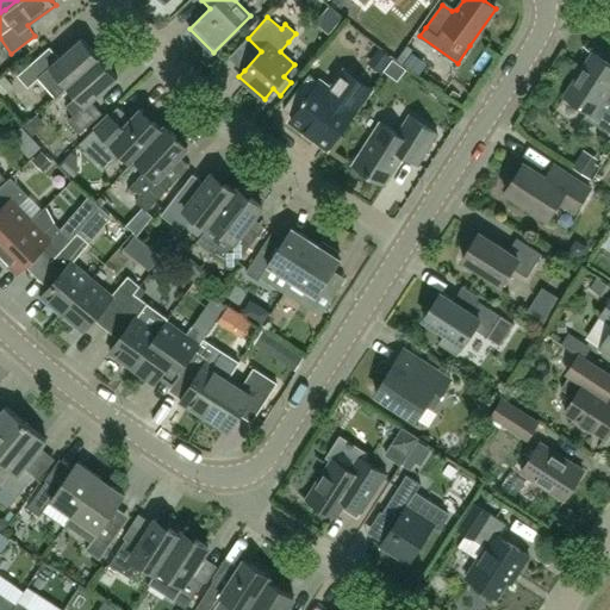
[(67,86),(68,86),(100,57),(82,38),(60,58),(50,47),(18,75),(29,88),(39,78),(55,97),(67,86)]
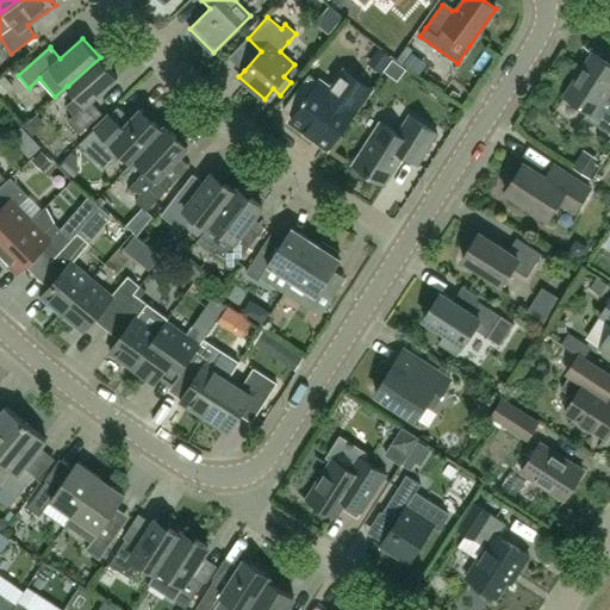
[(585,116),(609,132),(609,63),(593,53),(566,95),(589,111),(585,116)]
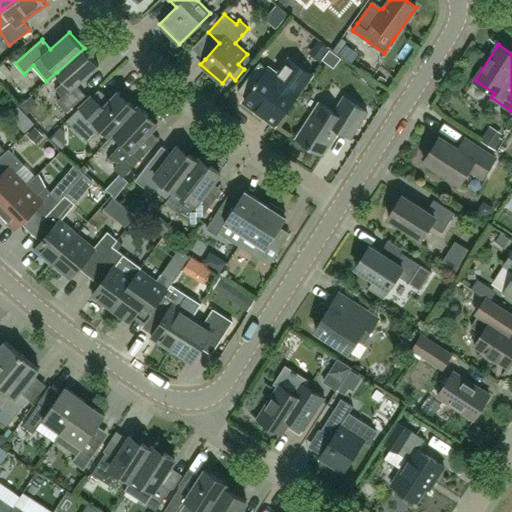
[(84,48),(57,72),(64,80),(55,88),(62,97),(57,101),(67,112),(86,95),(77,85),(99,65),(84,48)]
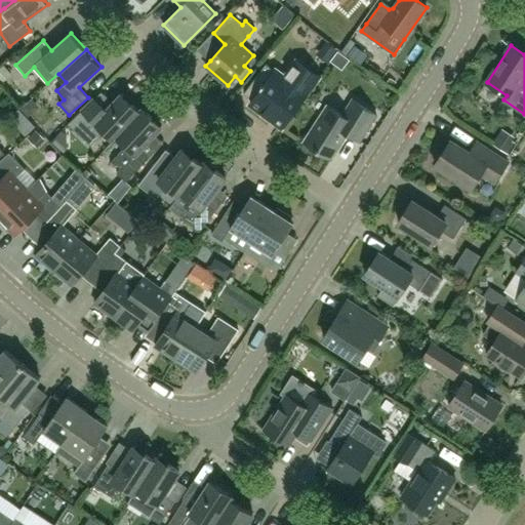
[(253,101),(250,104),(283,127),(320,77),(297,59),(284,77),(266,64),(244,93),(253,101)]
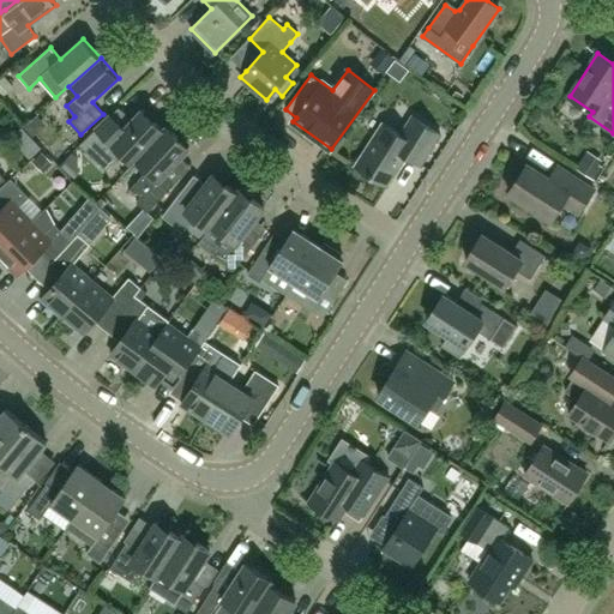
[(133,164),(137,161),(164,131),(163,130),(143,110),(124,131),(109,116),(103,122),(79,145),(106,170),(122,154),(133,164)]
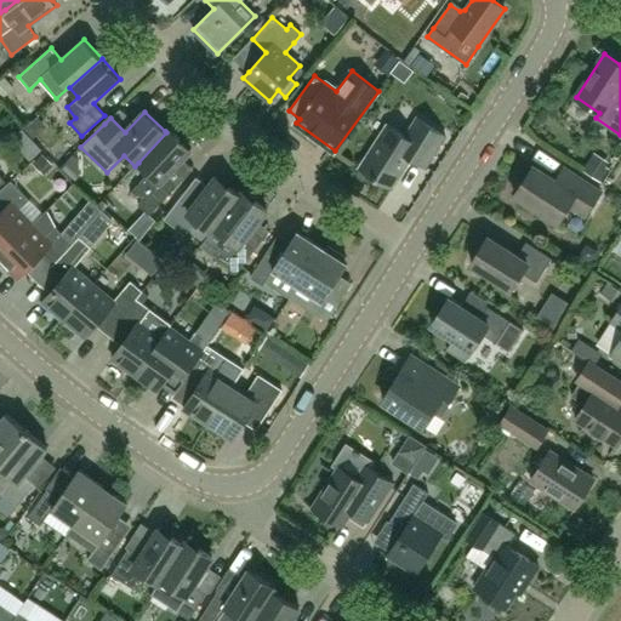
[(426,166),(445,136),(417,118),(405,136),(387,124),(359,167),(392,188),(411,158),(426,166)]
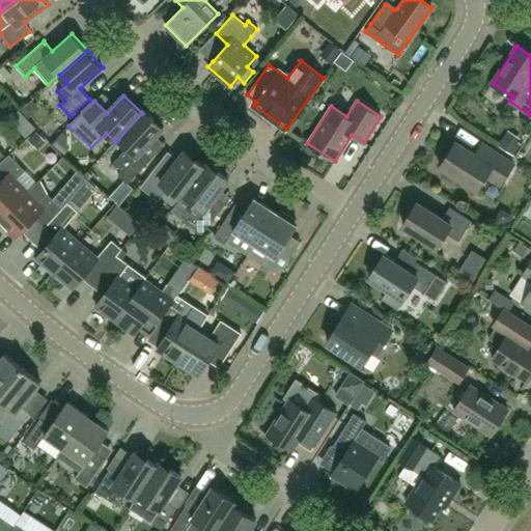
[(141,112),(142,113),(118,139),(128,147),(114,162),(122,170),(118,174),(128,184),(152,159),(143,149),(164,128),(144,109),(141,112)]
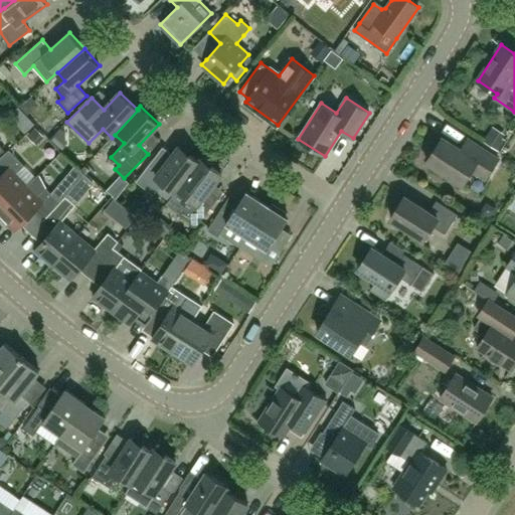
[(461,149),(443,138),(427,161),(463,184),(472,170),(485,179),(498,159),(468,139),(461,149)]
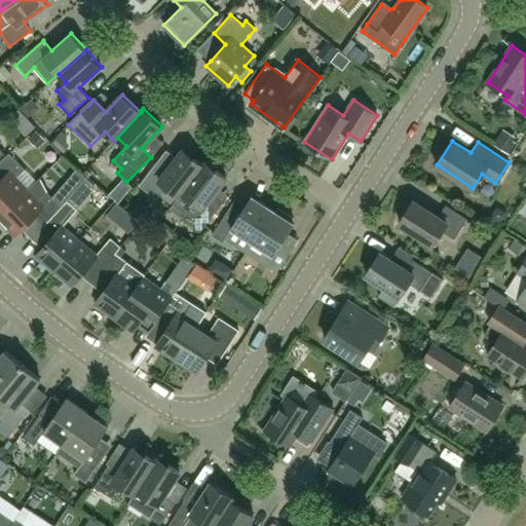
[(183,193),(203,165),(183,150),(165,173),(155,164),(139,185),(157,199),(166,186),(181,196),(183,193)]
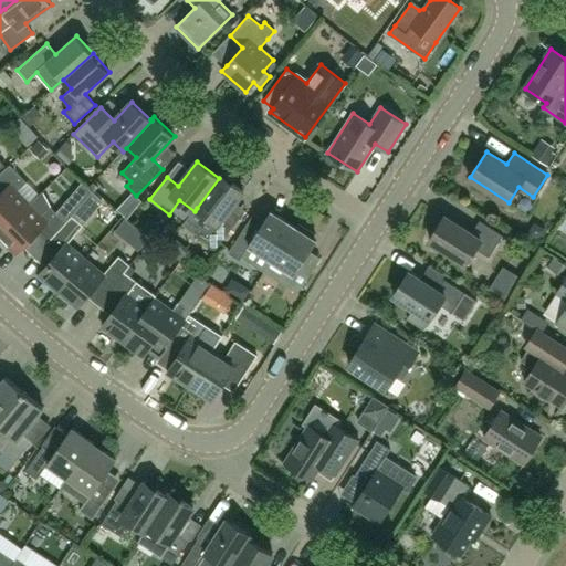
[(0,233),(30,205),(29,203),(18,191),(28,182),(10,165),(0,174),(0,191),(1,194),(0,194),(0,233)]
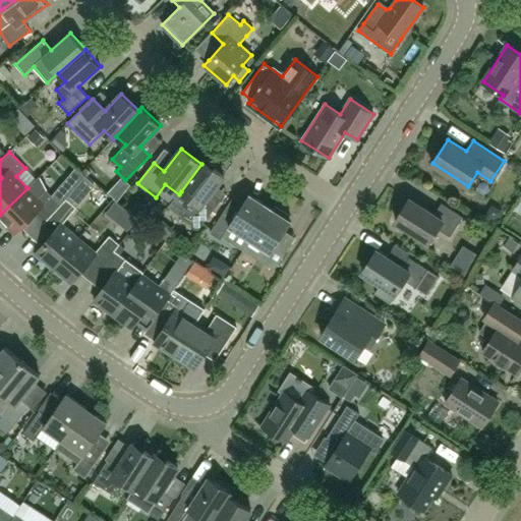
[(181,191),(190,198),(178,214),(198,230),(216,208),(206,200),(224,176),(204,161),(201,164),(181,191)]
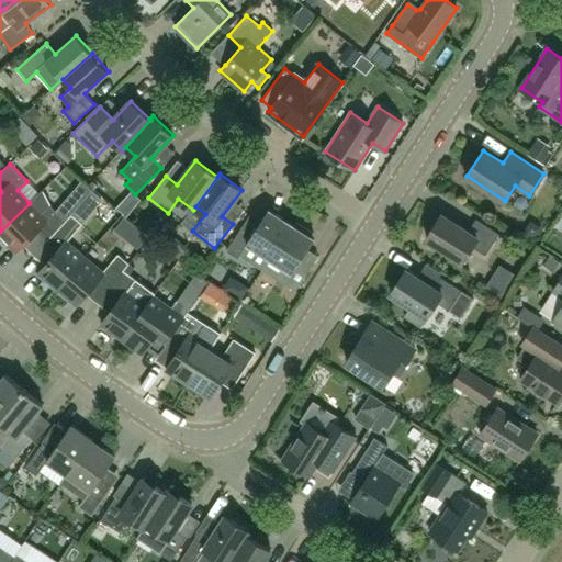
[(42,190),(29,202),(30,203),(0,232),(0,235),(17,251),(38,231),(47,240),(49,242),(66,221),(49,204),(42,190)]
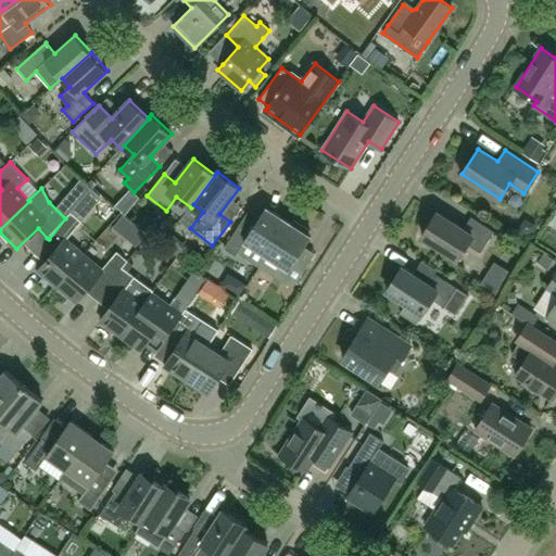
[(231,238),(225,248),(236,255),(237,253),(247,260),(260,267),(289,222),(266,207),(262,215),(242,245),(231,238)]
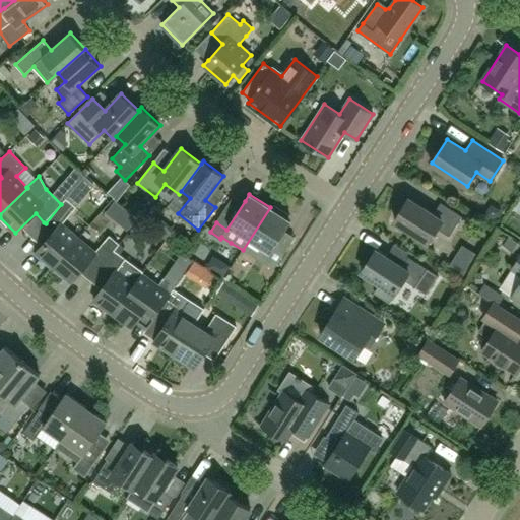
[(54,267),(79,238),(62,223),(76,207),(66,198),(61,204),(46,223),(54,231),(36,252),(54,267)]
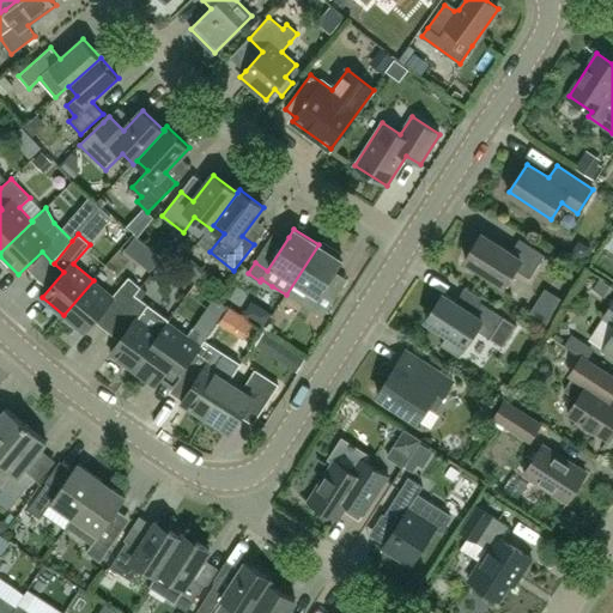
[(545,255),(520,238),(511,253),(481,234),(465,260),(505,285),(516,269),(530,278),(545,255)]
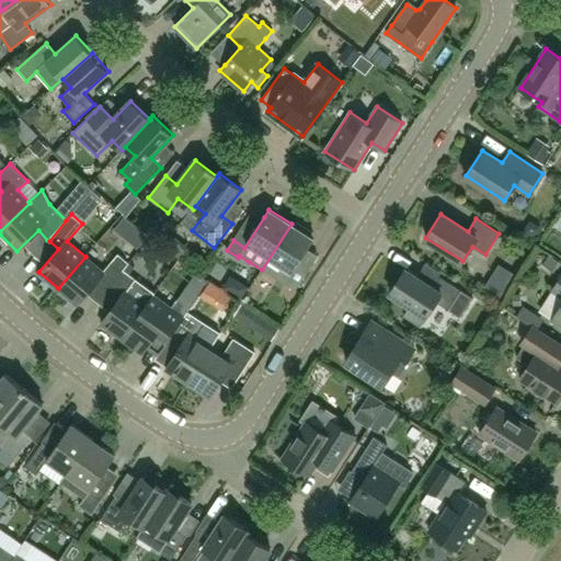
[(294,225),(292,224),(262,270),(296,290),(307,272),(296,265),(313,238),(311,237),(313,232),(297,221),(294,225)]
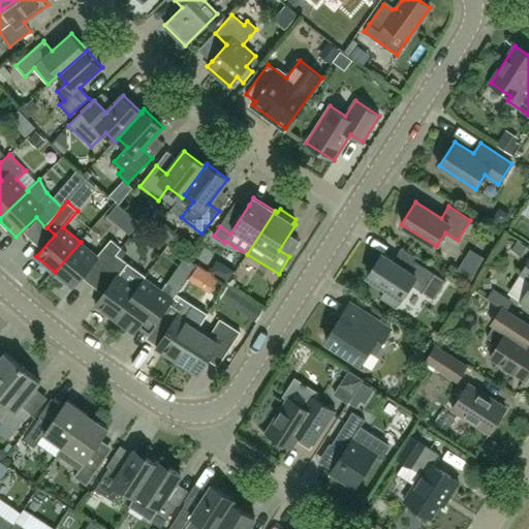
[(97,256),(81,242),(55,272),(72,287),(86,272),(97,280),(117,254),(122,248),(112,239),(97,256)]
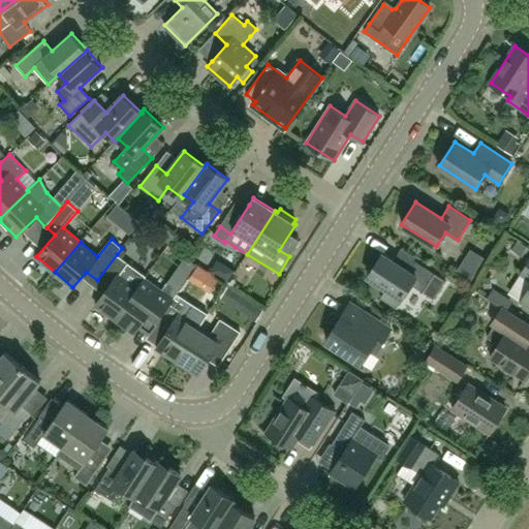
[(172,261),(181,250),(172,242),(162,252),(172,261)]
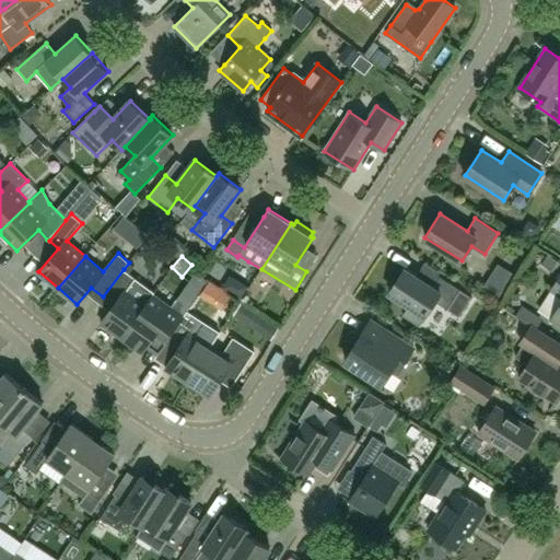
[(136,278),(124,269),(103,296),(114,305),(101,323),(120,338),(153,293),(136,279),(136,278)]
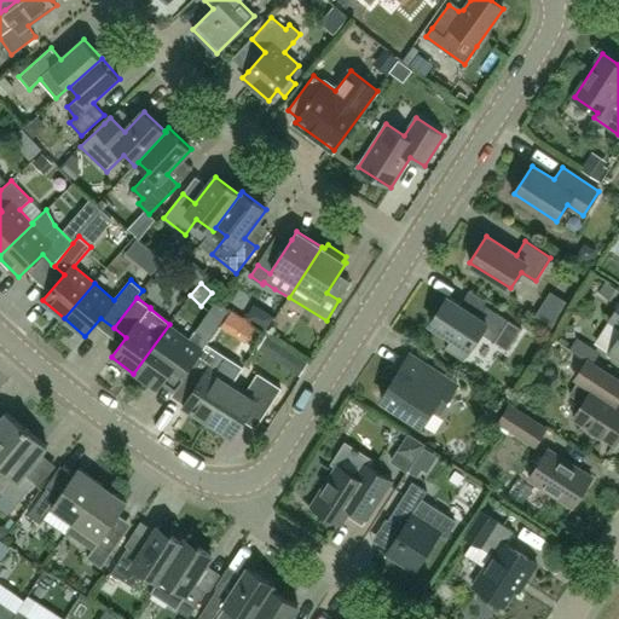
[(446,350),(464,360),(481,333),(508,350),(521,328),(485,305),(476,317),(447,298),(431,323),(453,339),(446,350)]
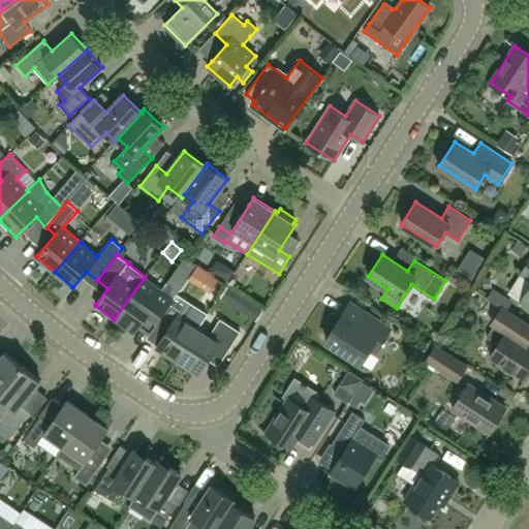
[(203,270),(209,288),(222,284),(215,266),(203,270)]
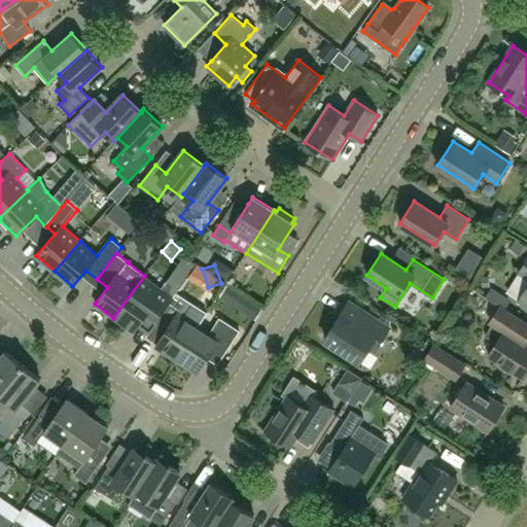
[(168,280),(162,288),(144,276),(113,318),(133,331),(138,326),(148,334),(159,321),(161,316),(176,293),(179,288),(168,280)]
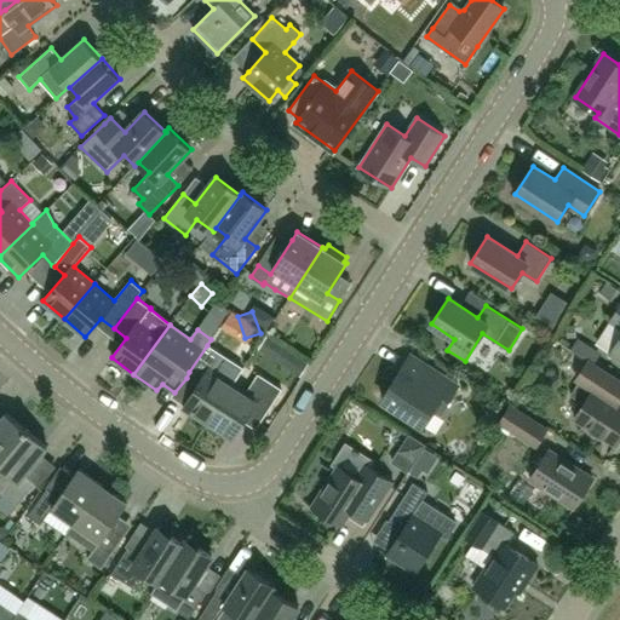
[(271,334),(264,348),(286,360),(293,346),(271,334)]
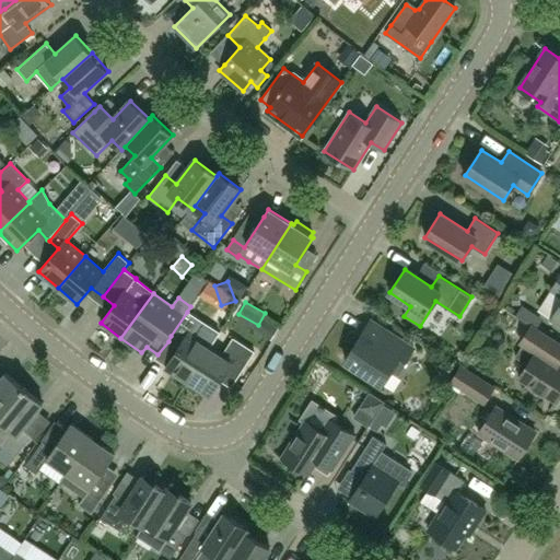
[(209,326),(187,312),(171,336),(168,341),(178,348),(165,369),(188,383),(211,346),(200,339),(209,326)]
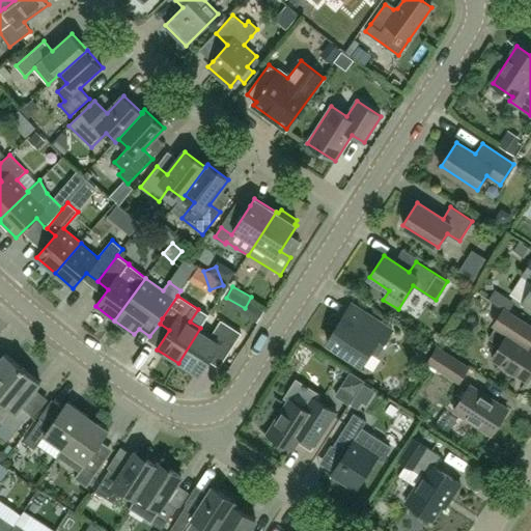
[(393,331),(352,304),(336,329),(338,331),(331,341),(329,340),(328,342),(362,365),(371,351),(374,352),(379,351),(383,343),(384,344),(393,331)]
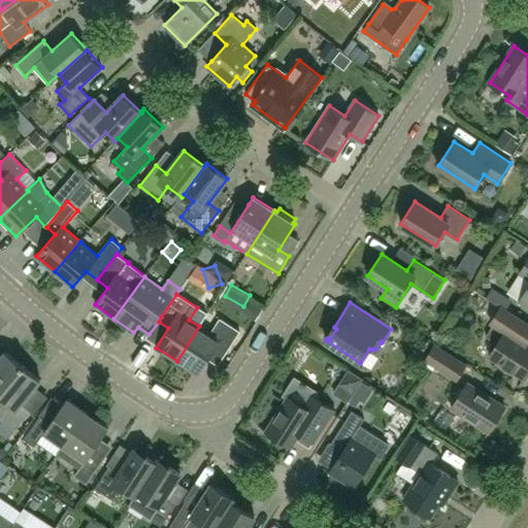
[(527,347),(525,345),(527,340),(527,323),(501,306),(490,323),(493,325),(486,336),(497,343),(489,356),(524,378),(527,371),(527,347)]
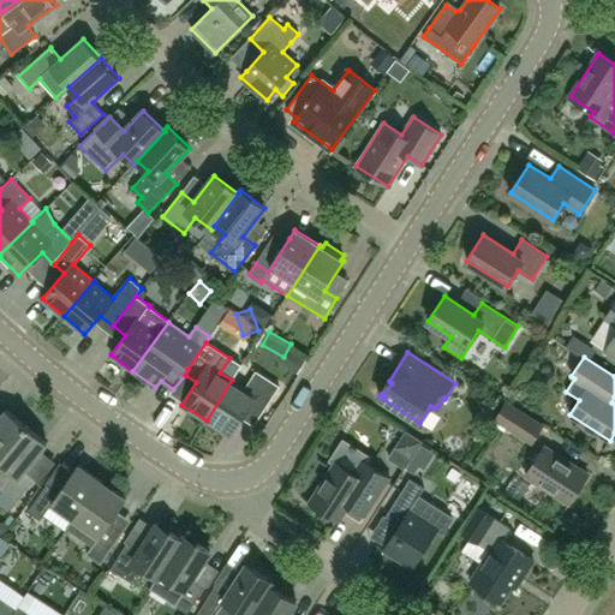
[(245,388),(232,380),(207,421),(231,436),(245,413),(257,422),(280,386),(256,371),(245,388)]
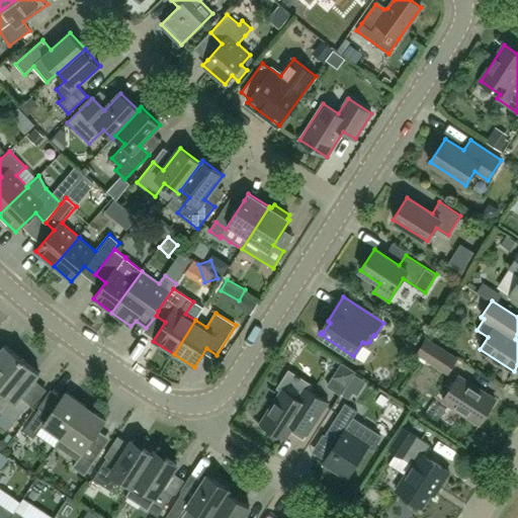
[(448,372),(457,359),(426,339),(418,353),(448,372)]
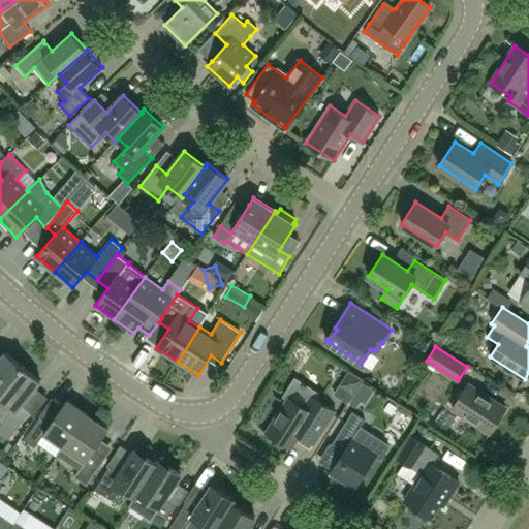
[(0,395),(23,367),(5,352),(0,359),(0,395)]
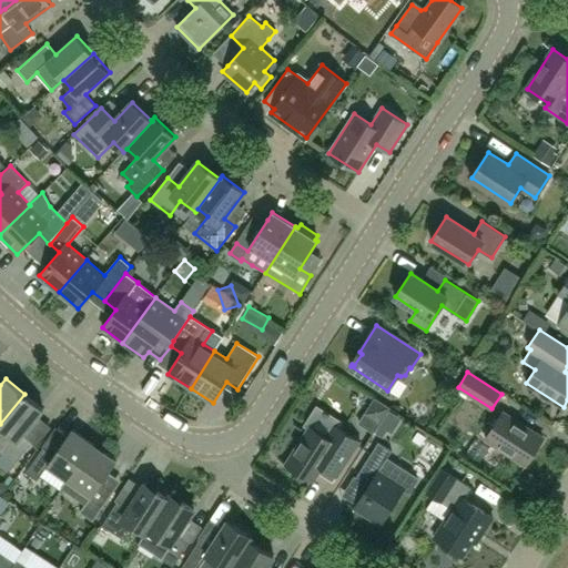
[(23,435),(44,409),(24,394),(0,424),(0,446),(2,448),(0,450),(0,452),(14,465),(32,443),(23,435)]
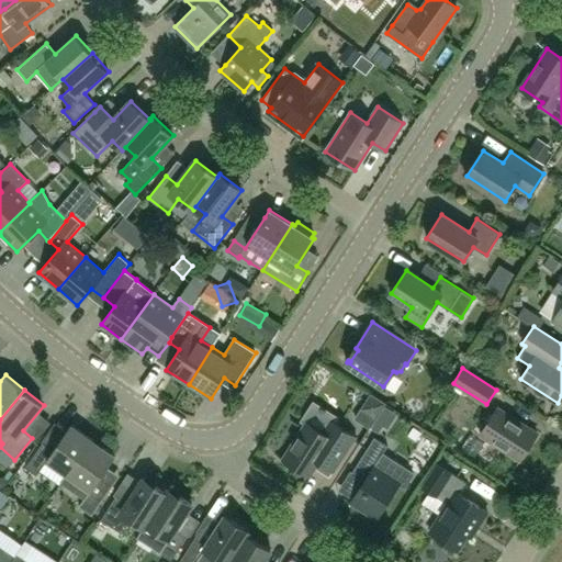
[(383,404),(369,395),(360,408),(373,417),(383,404)]
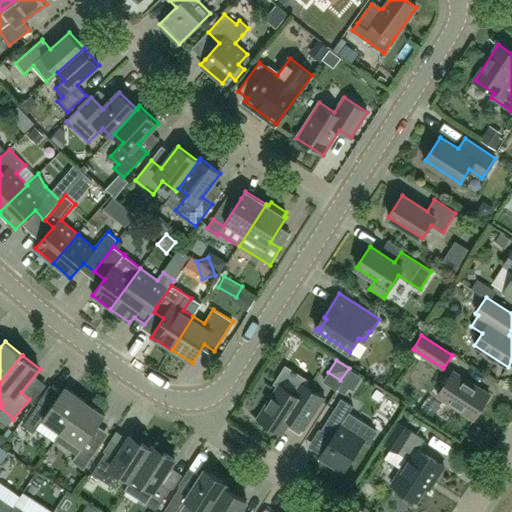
[(474,419),(490,395),(453,371),(438,396),(474,419)]
